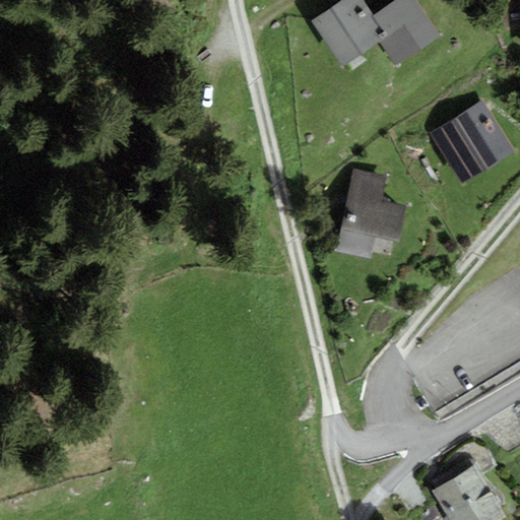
[(374,16),(362,0),(342,0),(312,22),(344,68),(379,43),(388,37),(374,16)]
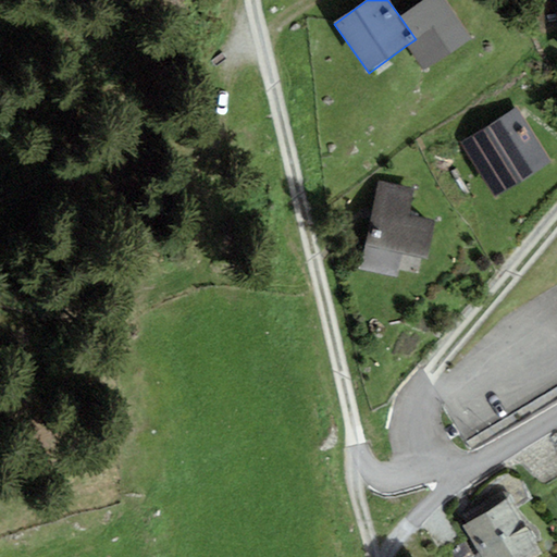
[(434,64),(472,37),(444,0),(423,0),(400,17),(416,39),(406,46),(424,71),(434,64)]
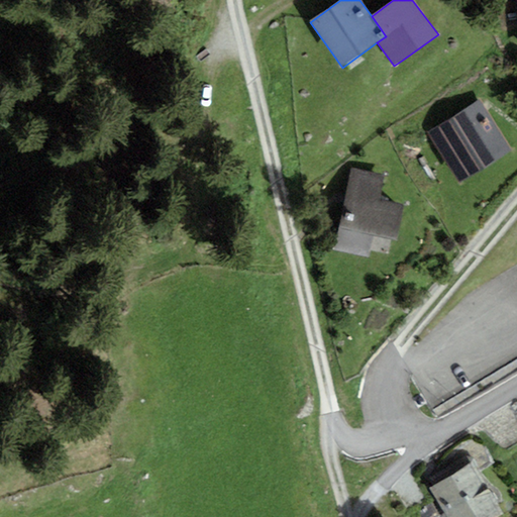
[(511,150),(481,101),(428,133),(458,183),(511,150)]
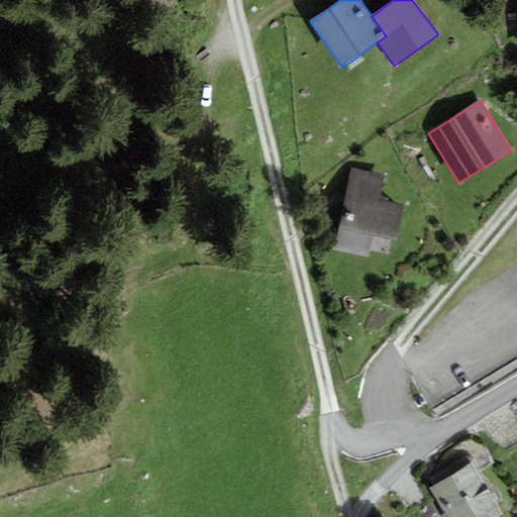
[(351,169),(333,248),(366,255),(371,234),(398,240),(405,207),(379,201),(384,177),(351,169)]
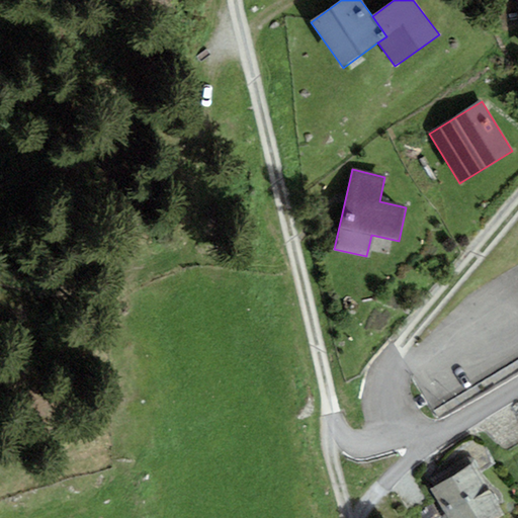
[(500,517),(504,516),(475,462),(430,489),(447,517),(500,517)]
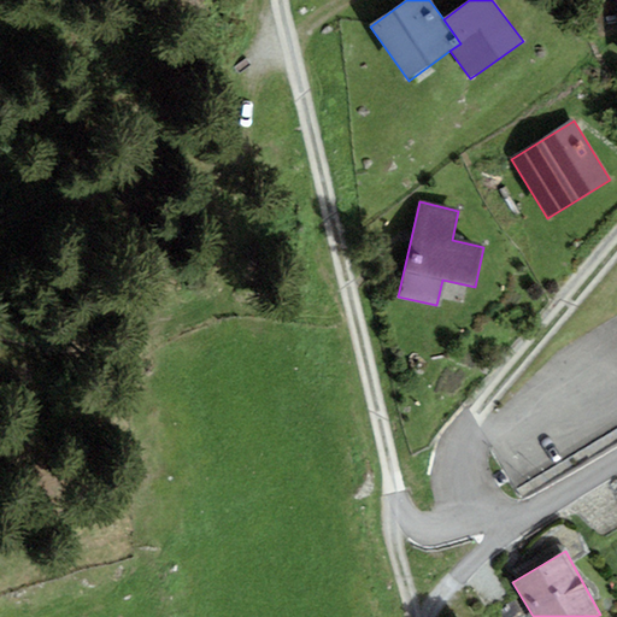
All buildings are outlined.
